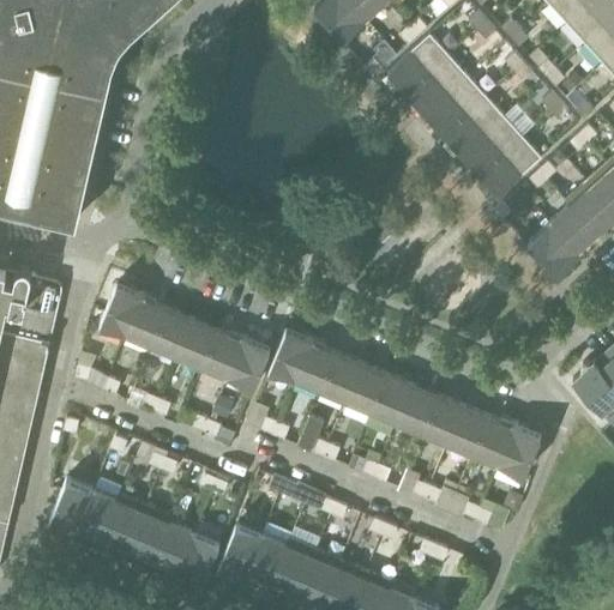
[(0,0),(0,204),(77,222),(114,64),(116,55),(119,49),(122,43),(132,32),(167,0),(0,0)]
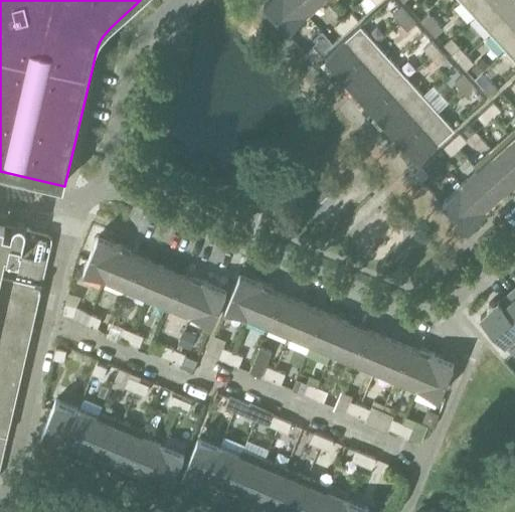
[(306,17),(307,16),(293,0),(269,0),(265,4),(290,32),(306,17)]
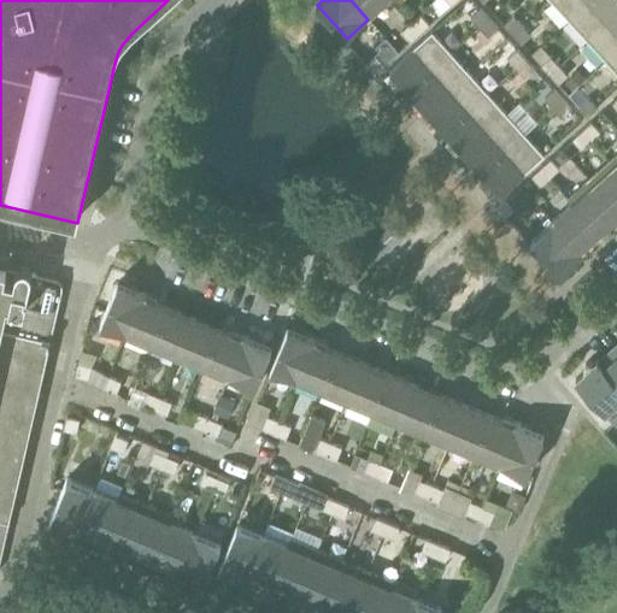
[(351,0),(368,19),(388,0),(351,0)]
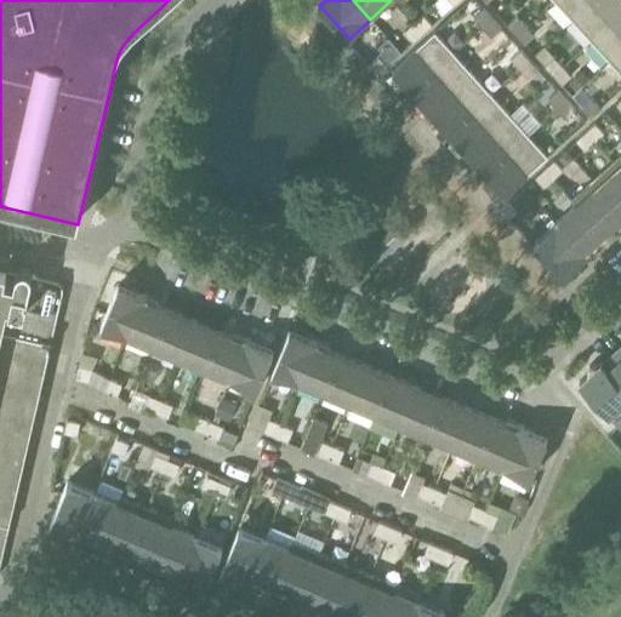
[(597,0),(556,0),(554,3),(573,23),(597,0)]
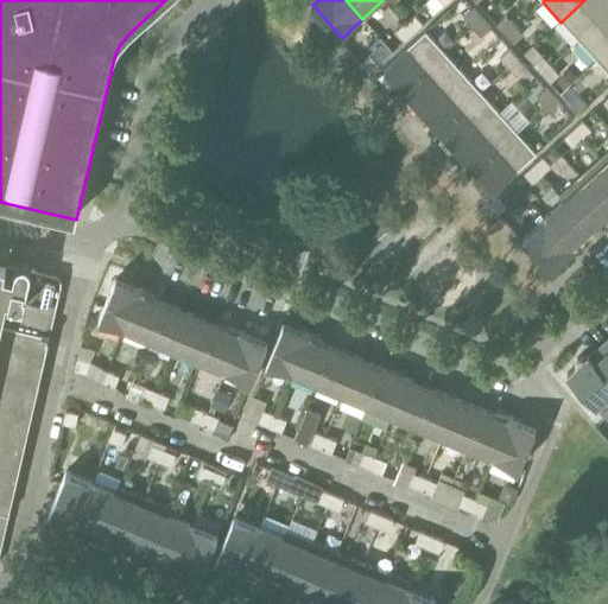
[(607,16),(607,0),(584,0),(561,23),(578,43),(607,16)]
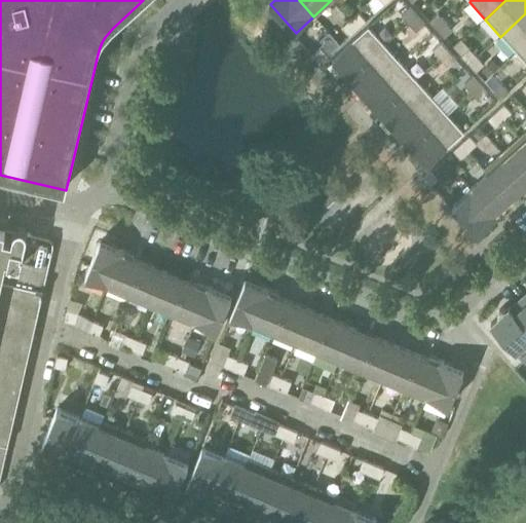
[(410,10),(402,17),(409,26),(417,19),(410,10)]
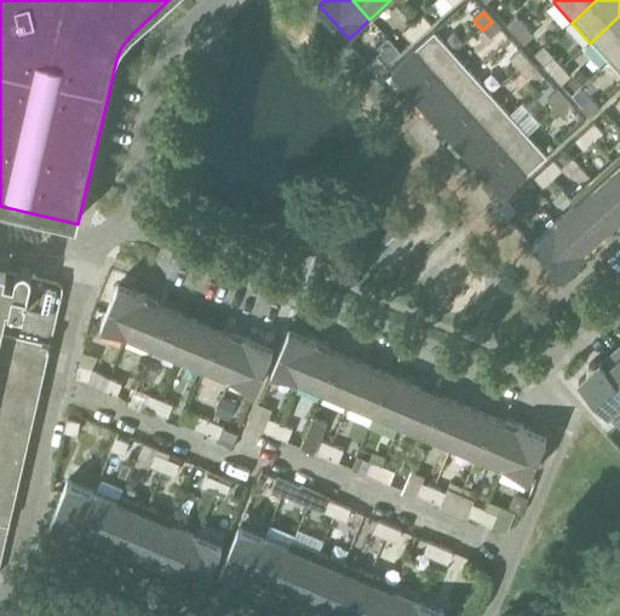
[(619,53),(619,16),(590,44),(609,64),(619,53)]
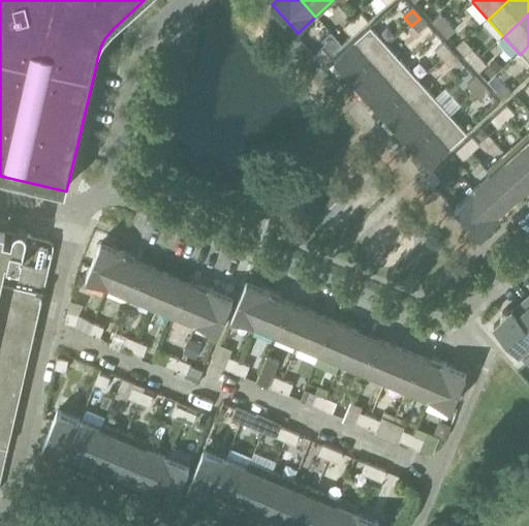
[(361,16),(353,22),(361,30),(368,24),(361,16)]
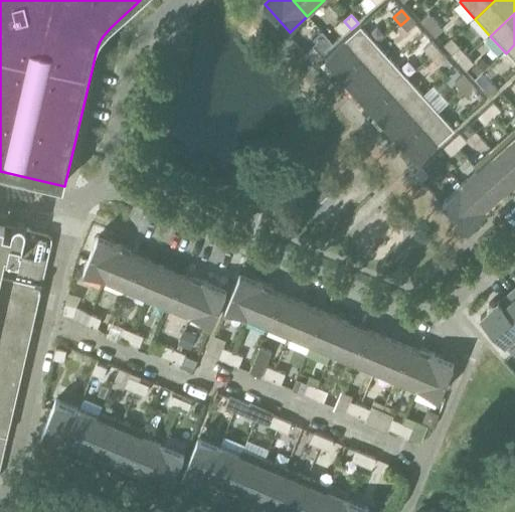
[(436,23),(430,16),(421,23),(428,30),(436,23)]
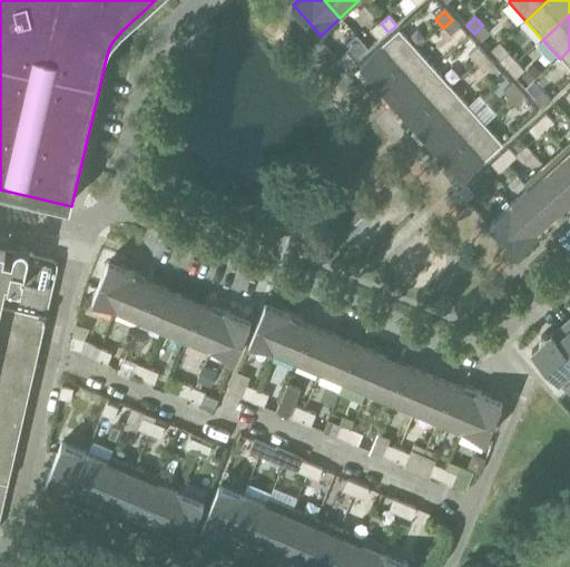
[(452,20),(443,28),(451,37),(460,28),(452,20)]
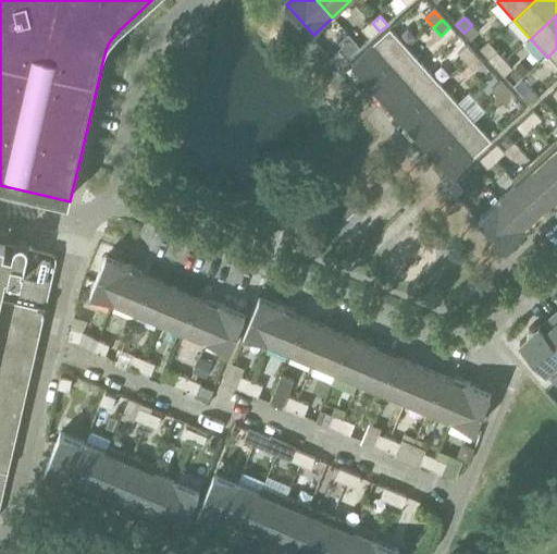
[(371,39),(380,32),(372,23),(363,32),(371,39)]
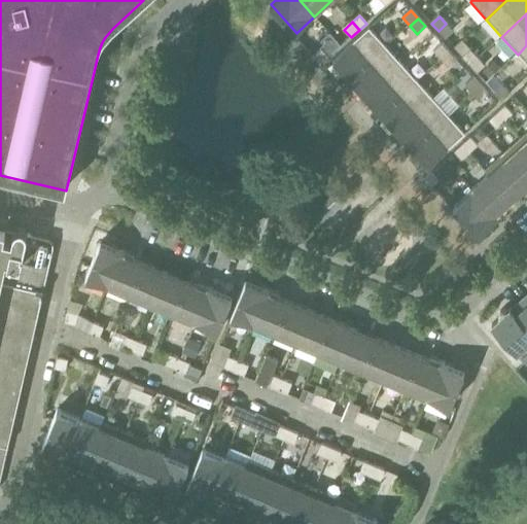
[(454,32),(446,24),(438,31),(446,39),(454,32)]
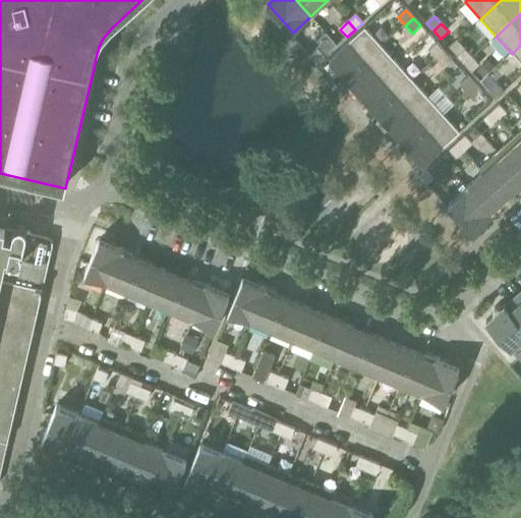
[(330,61),(346,78),(382,46),(365,29),(330,61)]
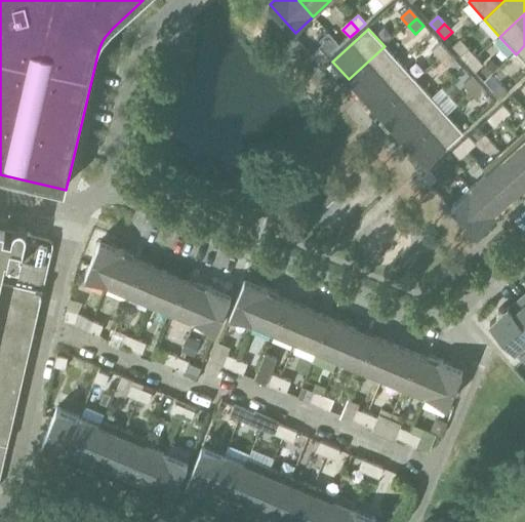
[(433,52),(439,59),(447,52),(440,45),(433,52)]
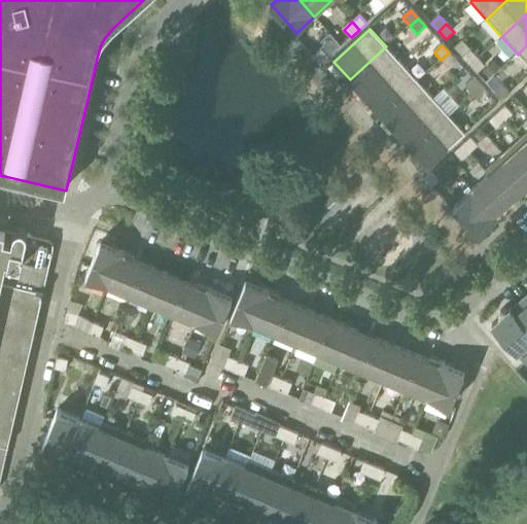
[(526,64),(526,45),(518,55),(526,64)]
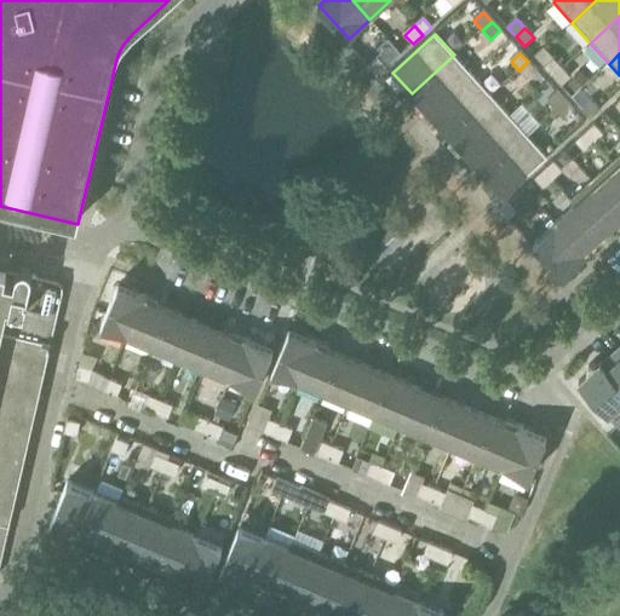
[(412,93),(430,114),(472,75),(454,55),(412,93)]
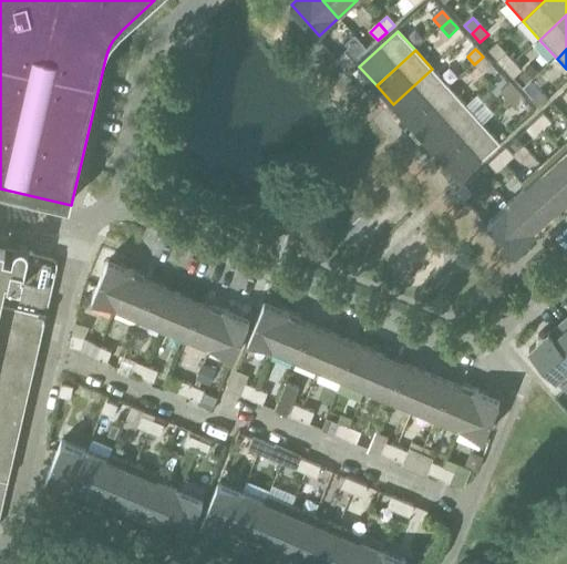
[(346,54),(337,61),(344,70),(353,62),(346,54)]
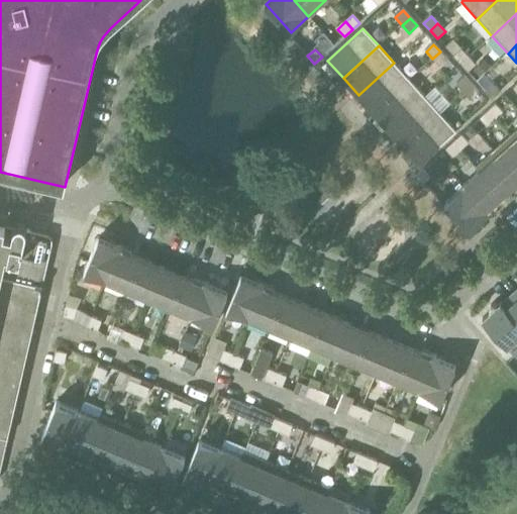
[(460,65),(469,58),(461,50),(454,57),(460,65)]
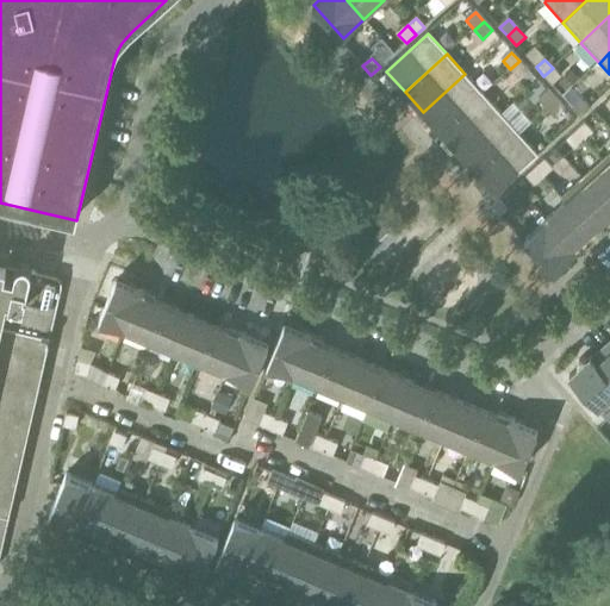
[(520,61),(510,69),(520,79),(528,70),(520,61)]
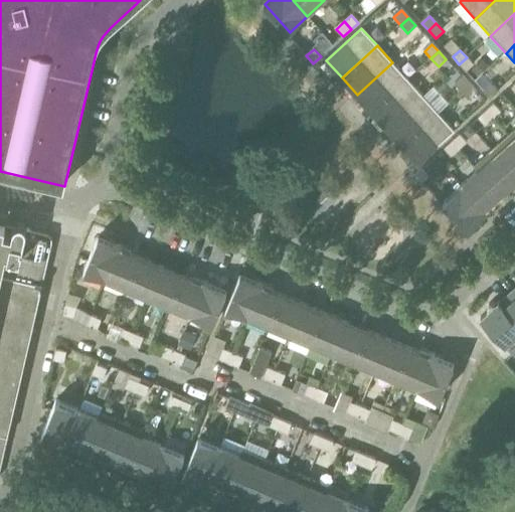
[(474,65),(467,57),(459,64),(466,72),(474,65)]
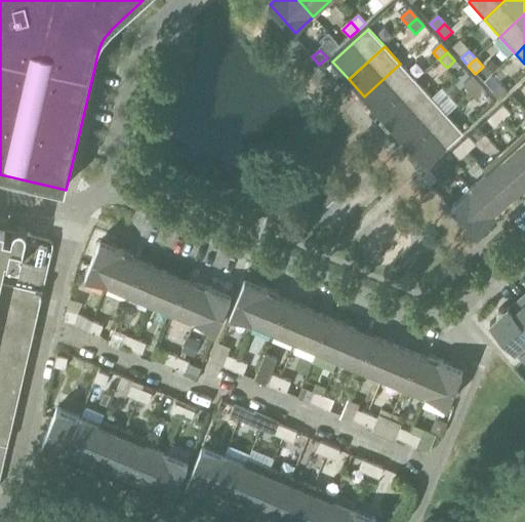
[(487,79),(498,69),(492,63),(481,72),(487,79)]
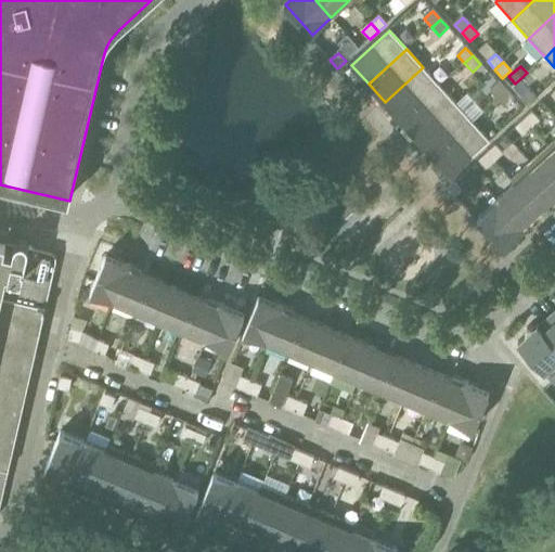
[(385,102),(401,120),(439,86),(423,67),(385,102)]
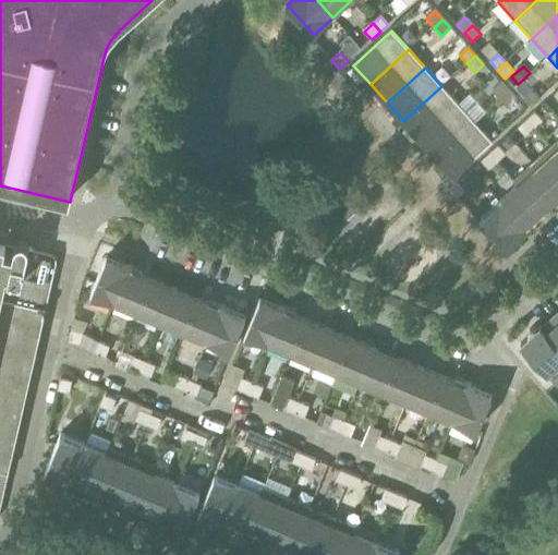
[(493,93),(500,100),(509,93),(501,85),(493,93)]
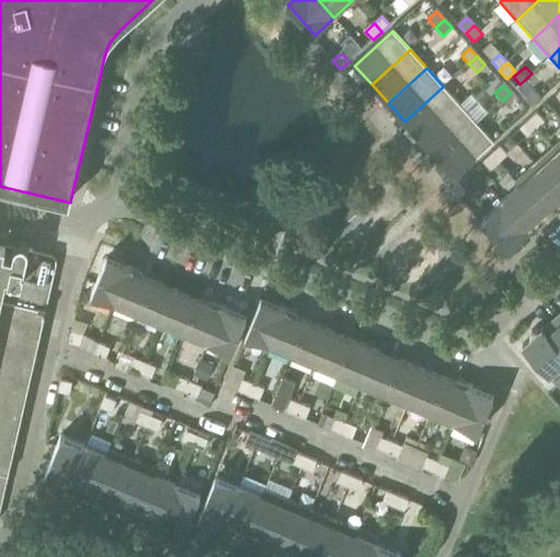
[(422,140),(461,105),(443,86),(405,122),(422,140)]
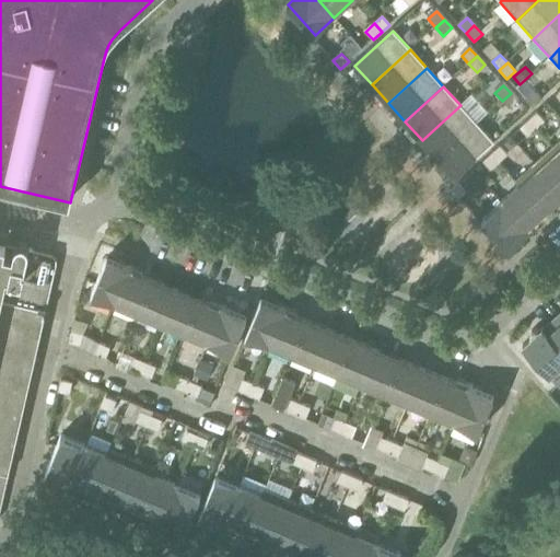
[(541,101),(534,92),(526,100),(533,107),(541,101)]
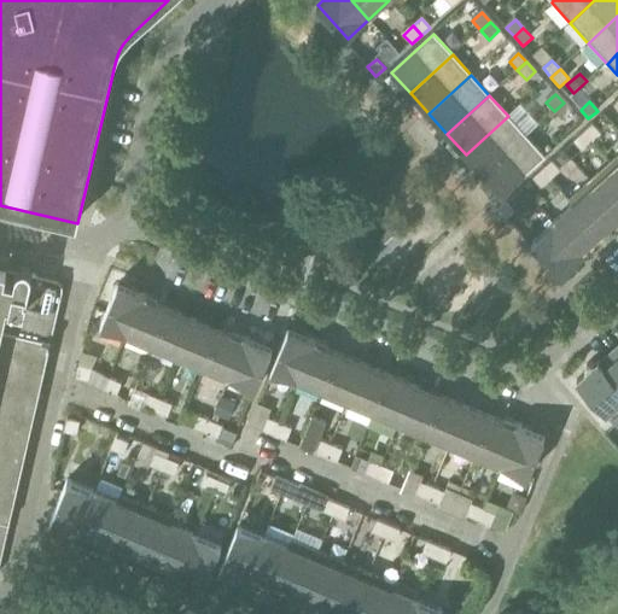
[(563,121),(572,112),(564,103),(554,111),(563,121)]
